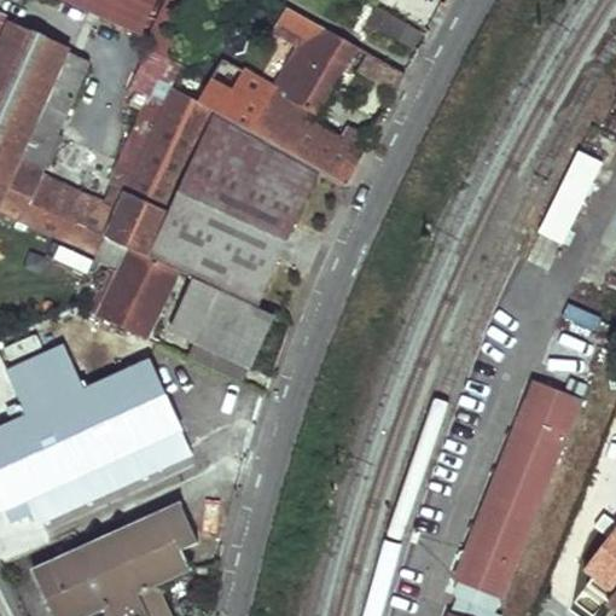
[(47,0),(144,46),(166,0),(47,0)]
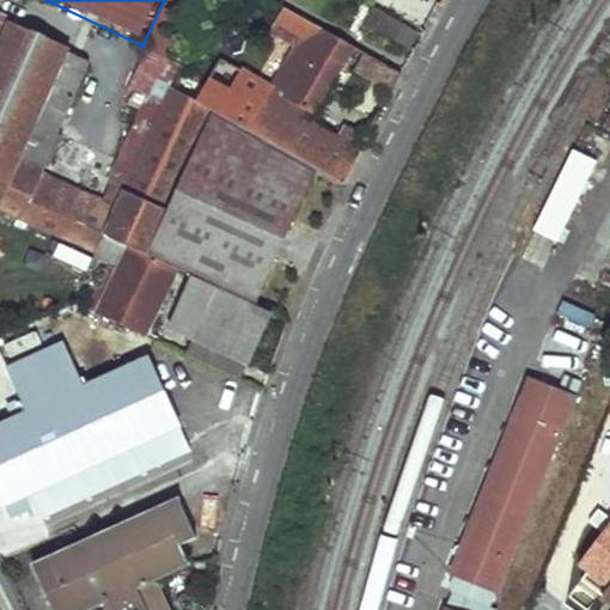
[(164,0),(142,46),(170,59),(199,0),(164,0)]
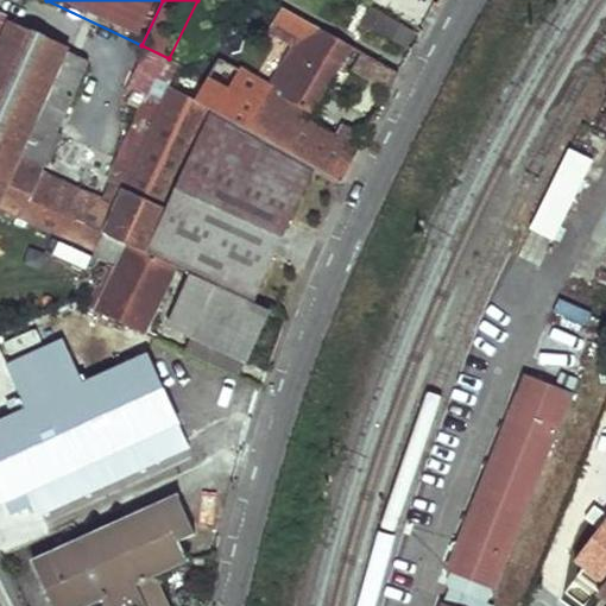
[(393,39),(403,24),(373,7),(364,23),(393,39)]
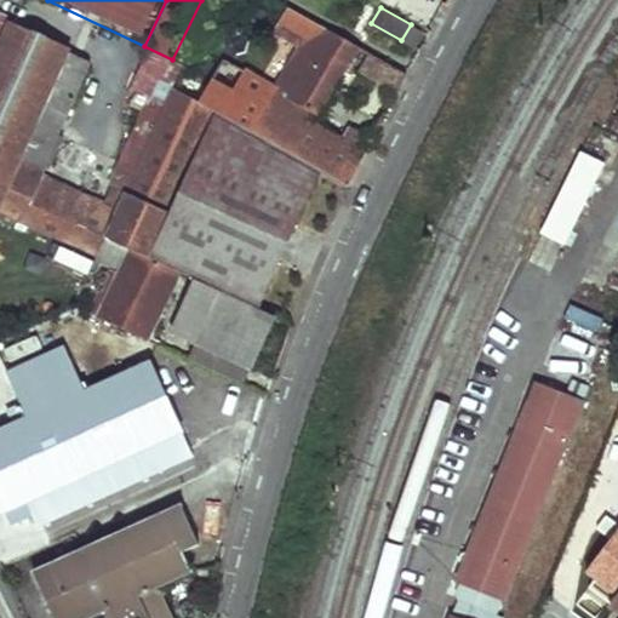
[(0,213),(93,255),(103,236),(124,189),(112,184),(102,202),(16,164),(19,155),(47,167),(61,136),(55,133),(86,62),(66,51),(67,47),(7,21),(9,17),(0,13),(0,213)]
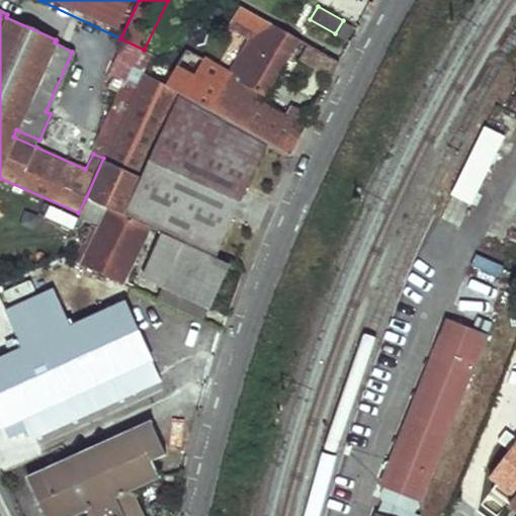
[(185,48),(165,84),(266,143),(288,155),(311,116),(291,106),(286,113),(264,100),(301,39),(253,13),(236,43),(244,48),(230,72),(185,48)]
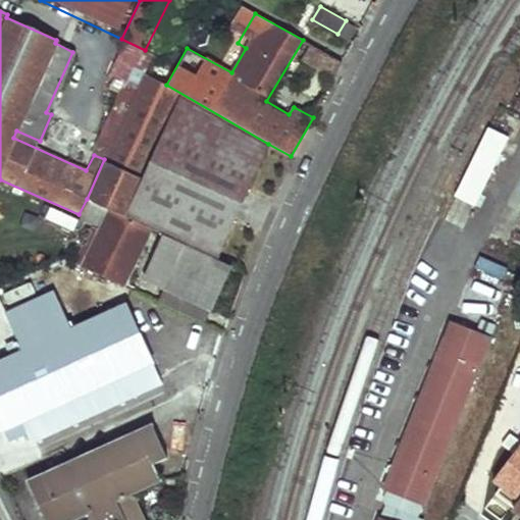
[(318,67),(326,53),(312,45),(304,59),(318,67)]
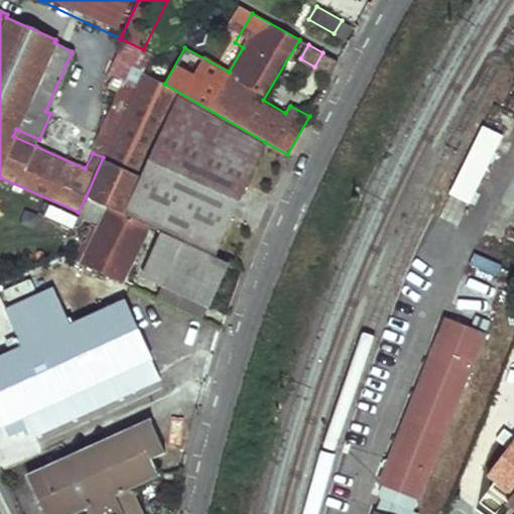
[(340,61),(323,52),(314,67),(332,76),(340,61)]
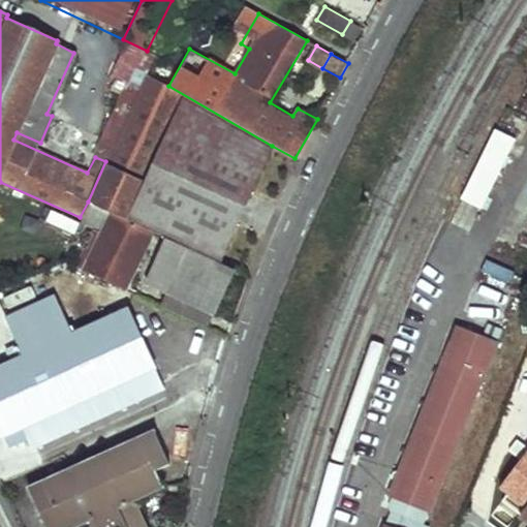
[(131,57),(128,80),(141,85),(147,74),(150,66),(131,57)]
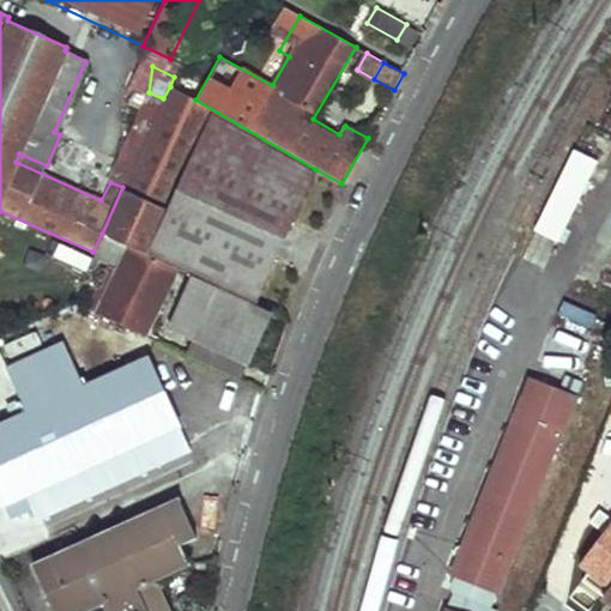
[(189,276),(254,304),(315,169),(195,100),(170,86),(163,98),(134,163),(122,187),(102,234),(127,246),(175,268),(189,276)]
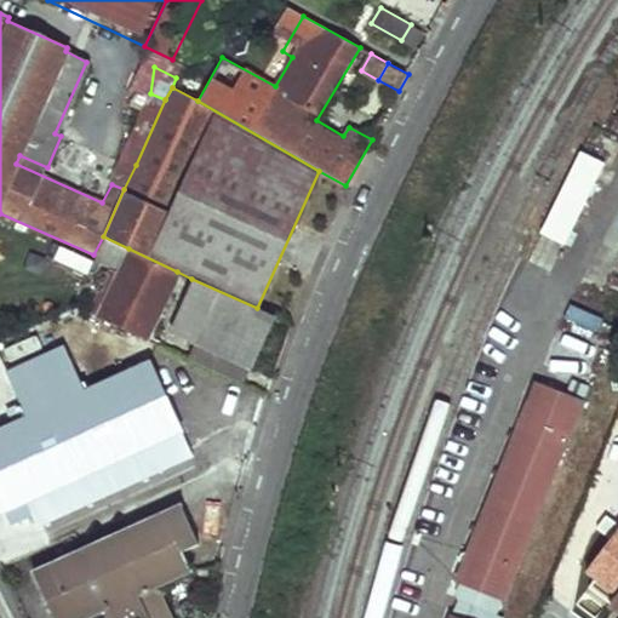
[(118,156),(136,165),(165,99),(150,93),(147,92),(118,156)]
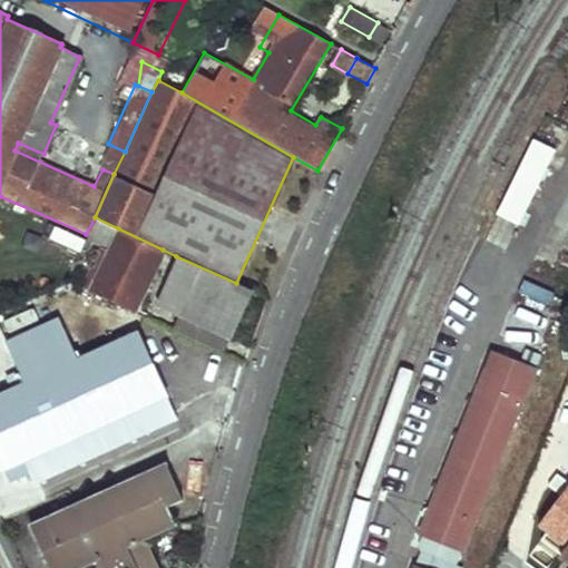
[(532,193),(552,146),(531,137),(511,184),(532,193)]
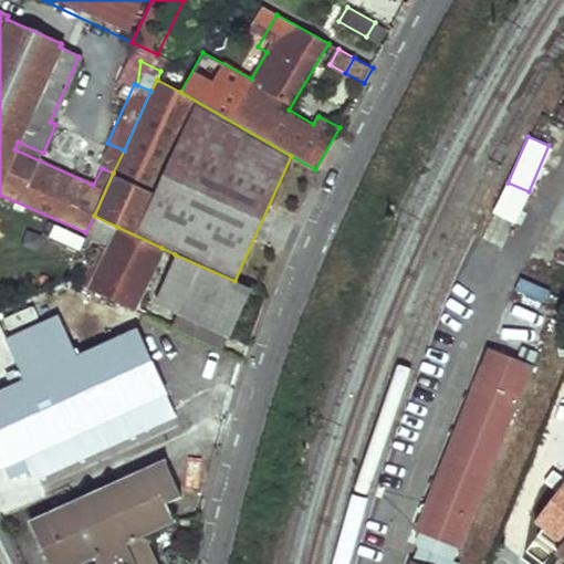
[(134,310),(162,248),(117,227),(95,277),(98,279),(93,290),(134,310)]
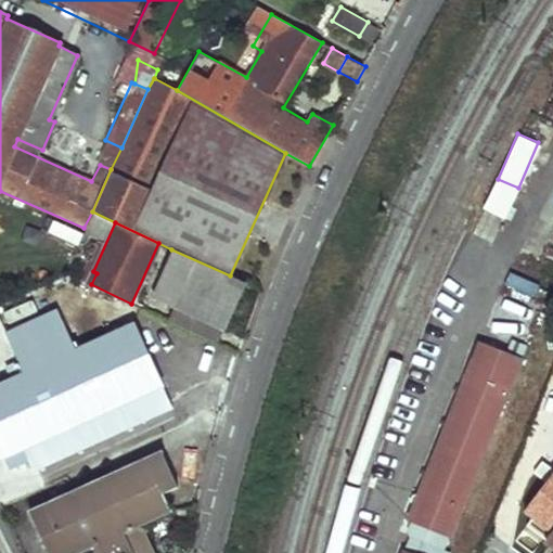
[(221,330),(243,282),(230,275),(171,249),(154,284),(178,296),(174,305),(221,330)]
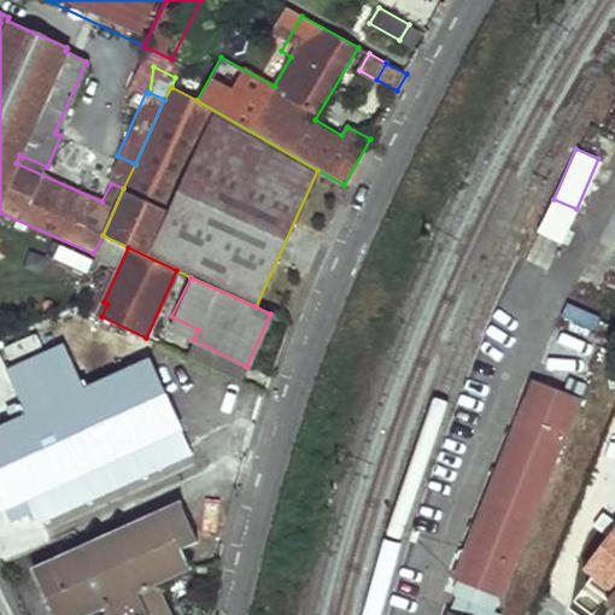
[(246,367),(193,339),(185,356),(240,382),(246,367)]
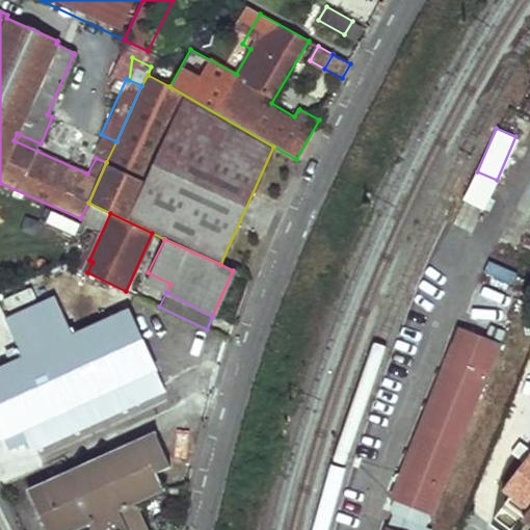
[(7,364),(0,367),(0,439),(12,432),(23,453),(163,389),(126,309),(71,335),(53,295),(2,317),(11,342),(1,347),(7,364)]
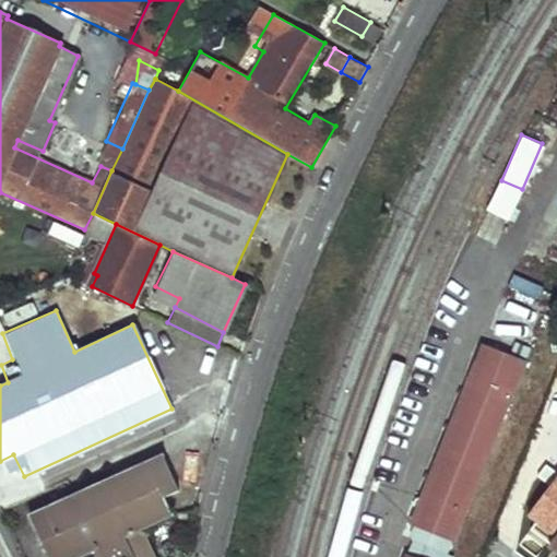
[(477,344),(409,522),(450,538),(519,362),(477,344)]
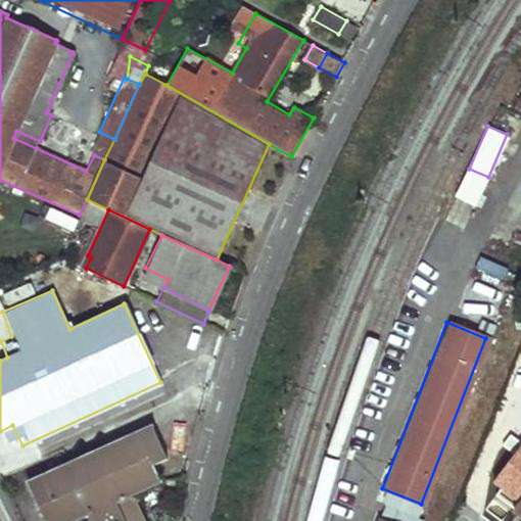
[(151,423),(26,479),(44,520),(67,520),(85,513),(89,520),(146,520),(132,491),(160,477),(153,463),(167,457),(151,423)]
